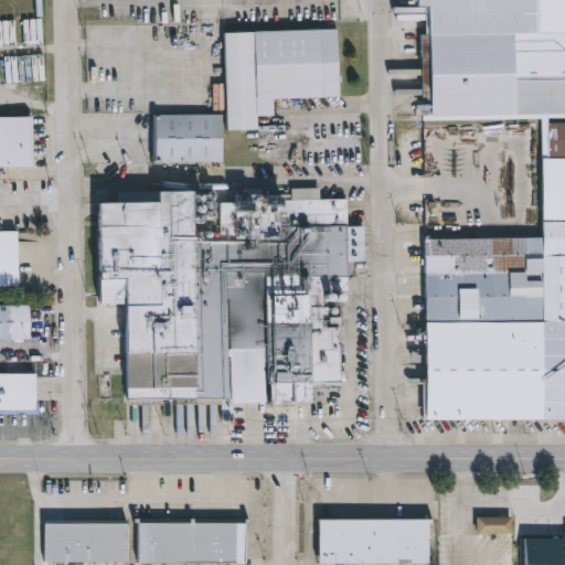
[(564,419),(428,422),(427,240),(545,240),(544,119),(423,120),(423,35),(427,35),(427,8),(419,8),(419,0),(564,0),(564,419)]
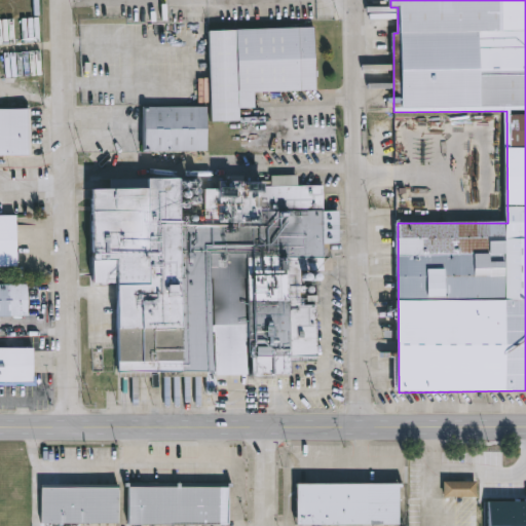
[(318,91),(257,92),(257,108),(241,109),(241,121),(213,122),(211,31),(316,28),(318,91)]
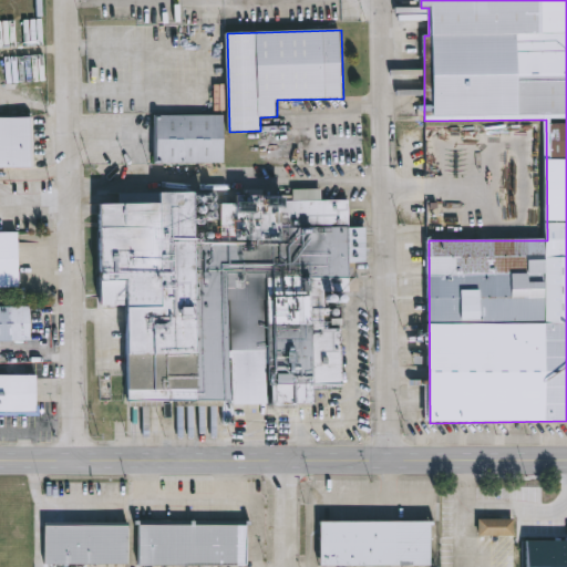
[(225,164),(156,164),(156,116),(225,116),(225,164)]
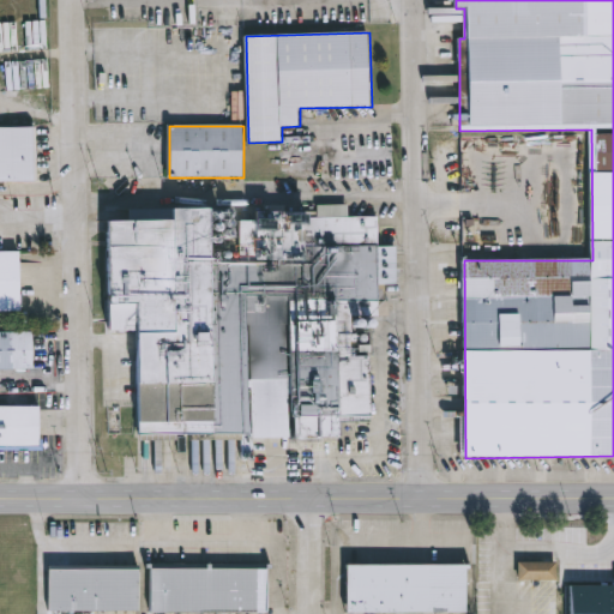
[(0,182),(0,128),(36,128),(36,182),(0,182)]
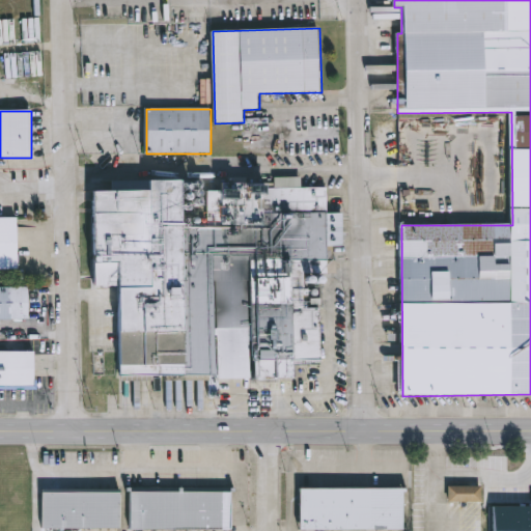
[(119,378),(119,286),(93,286),(93,192),(113,192),(113,182),(206,182),(206,187),(275,187),(275,177),(302,177),(302,188),(328,188),(328,214),(344,214),(344,247),(329,247),(329,284),(323,284),(323,364),(285,364),(285,378),(119,378)]
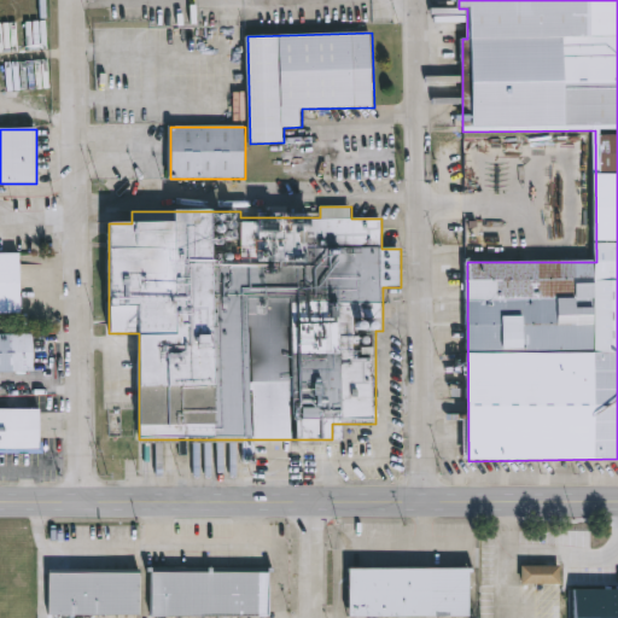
[(22,314),(0,314),(0,254),(22,254),(22,314)]
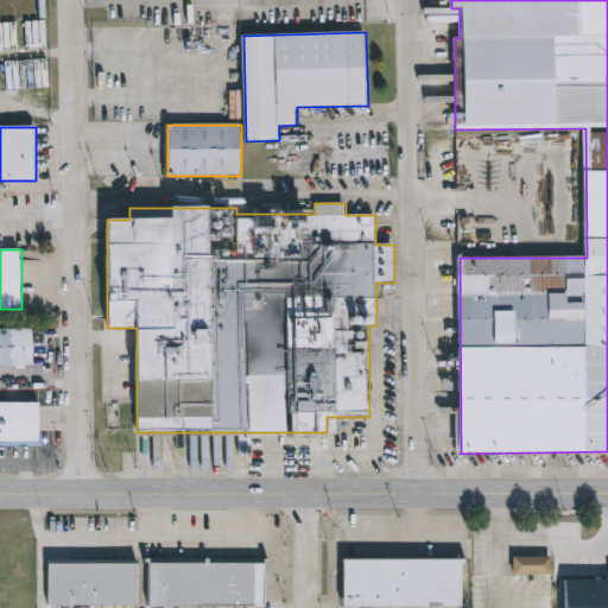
[(35,366),(0,366),(0,329),(33,329),(35,366)]
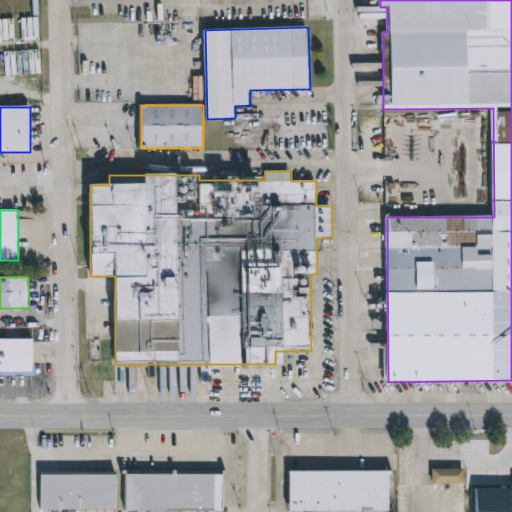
[(0,374),(0,339),(35,339),(35,374),(0,374)]
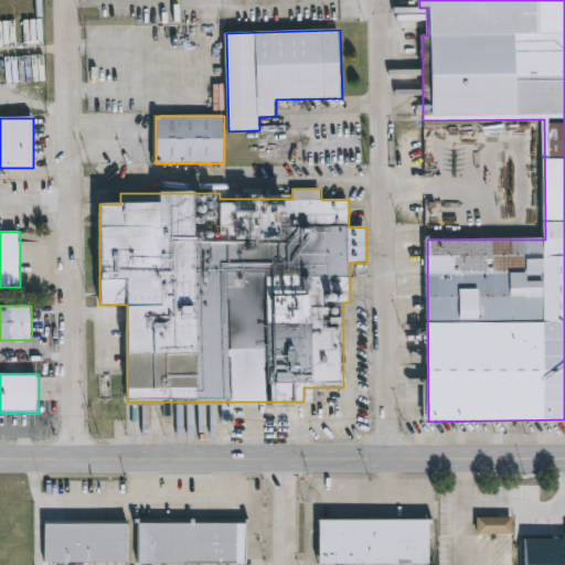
[(514,518),(514,534),(478,534),(478,518),(514,518)]
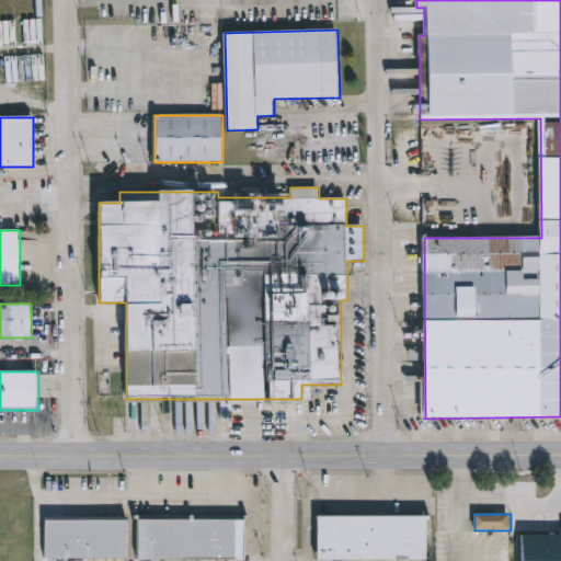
[(140,521),(140,560),(247,560),(245,521),(250,521),(250,516),(135,516),(136,519),(140,521)]
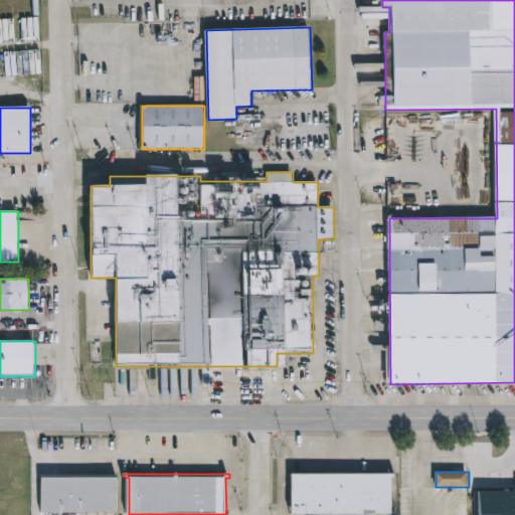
[(293,475),(393,475),(393,514),(293,514),(293,475)]
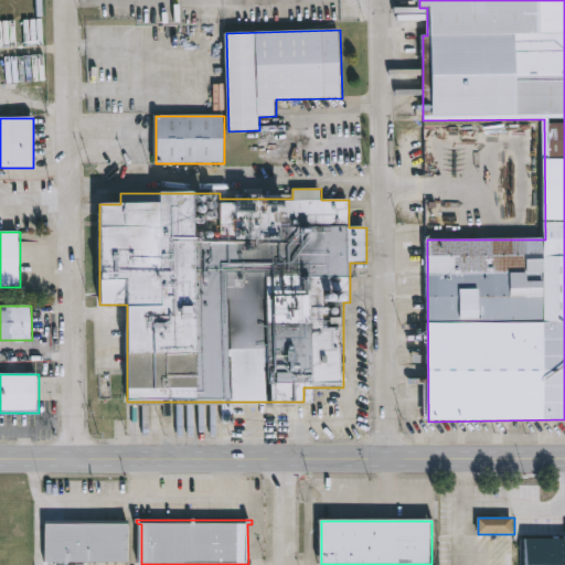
[(129,524),(129,563),(46,563),(46,524),(129,524)]
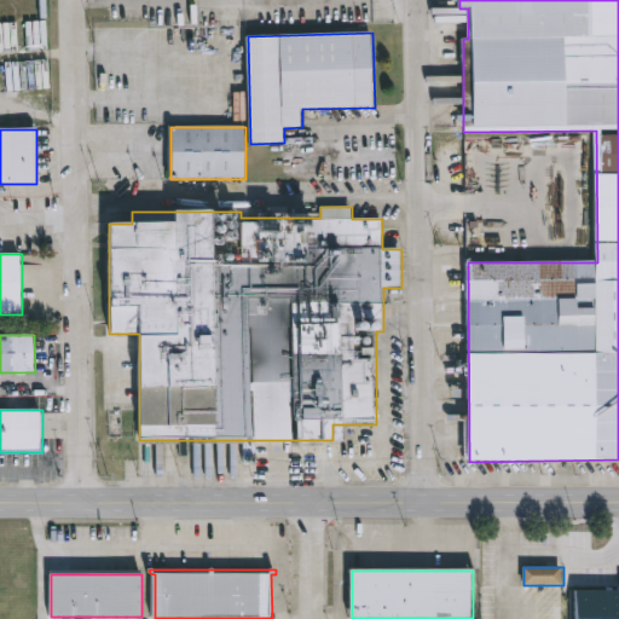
[(618,618),(618,590),(574,591),(573,618),(618,618)]
